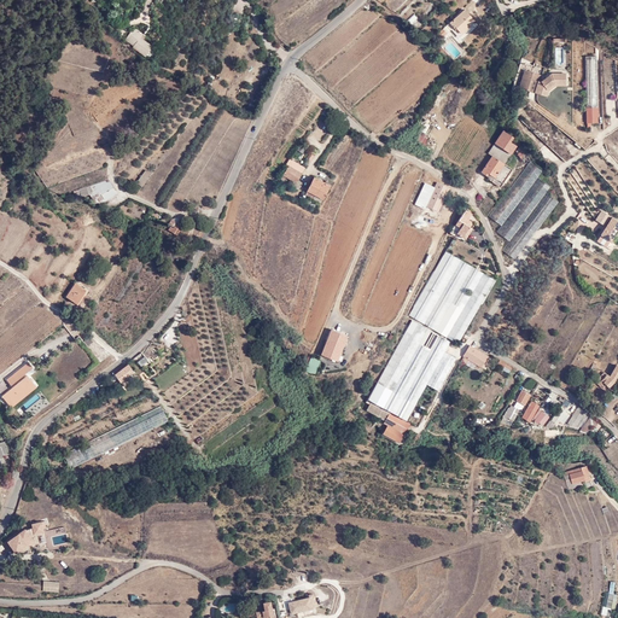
[(465,10),(450,23),(453,27),(452,28),(458,35),(470,24),(474,21),(465,10)]
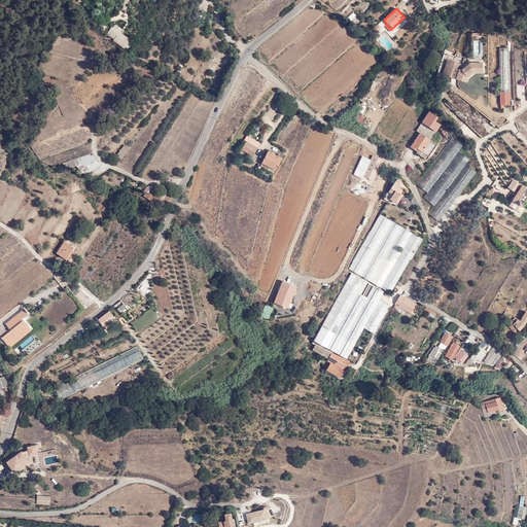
[(352,22),(357,16),(354,12),(348,19),(352,22)]
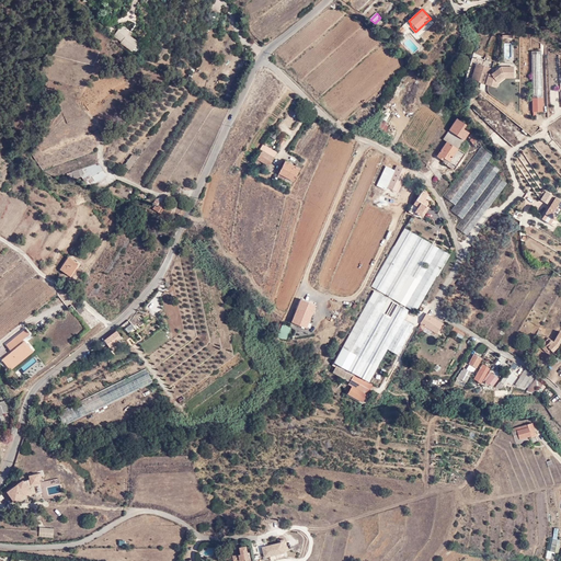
[(122,42),(125,45),(132,52),(133,50),(137,44),(127,35),(122,42)]
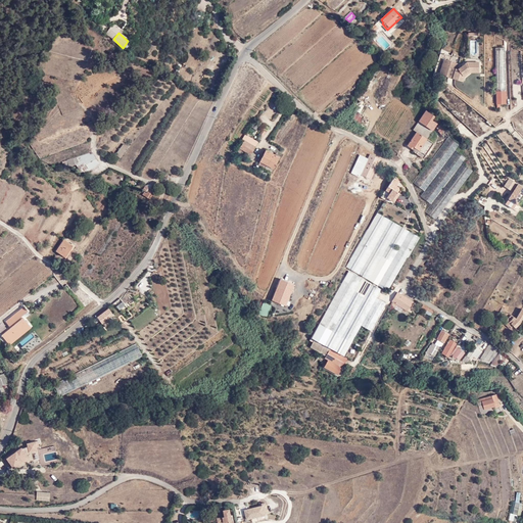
[(507,104),(505,47),(495,48),(496,104),(507,104)]
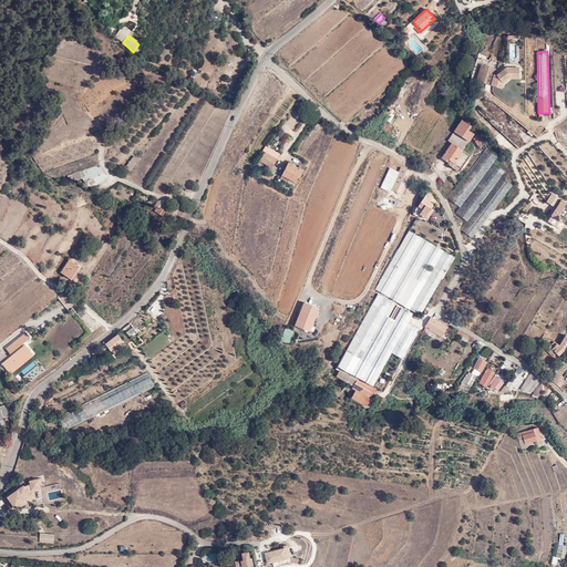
[(519,79),(518,66),(506,66),(495,74),(494,74),(496,69),(481,63),(475,81),(485,83),(502,89),(504,83),(509,79),(519,79)]
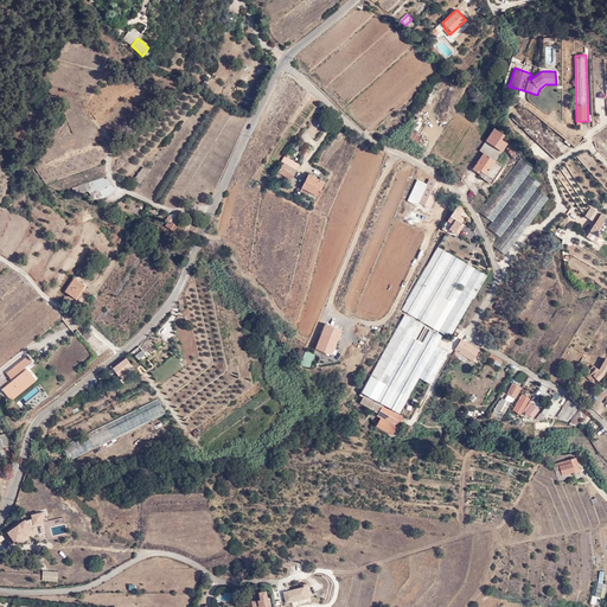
[(483,178),(486,180),(497,163),(494,160),(508,142),(502,139),(504,134),(494,128),(490,136),(479,151),(483,153),(472,168),(484,177),(483,178)]
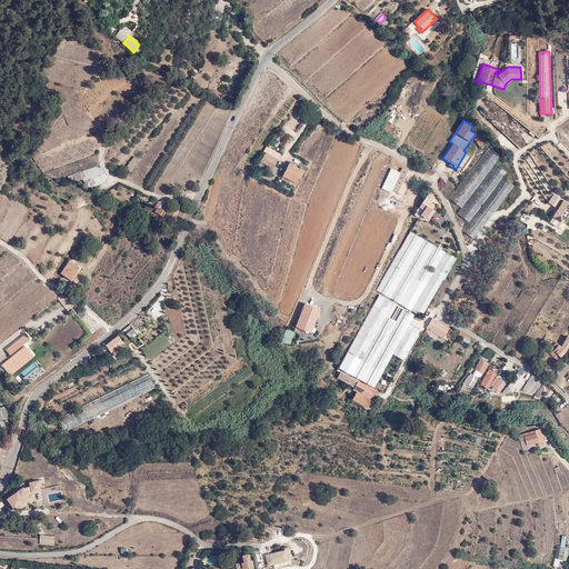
[(281,147),(285,149),(286,150),(290,143),(292,140),(287,136),(285,139),(287,140),(281,147)]
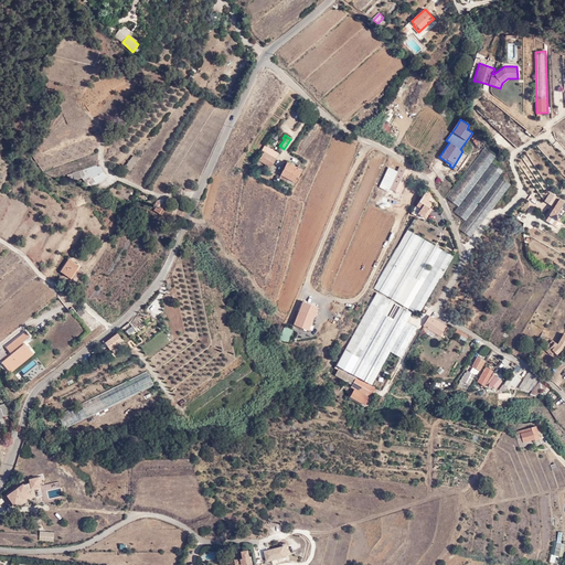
[(484,145),(476,136),(472,140),(480,148),(484,145)]
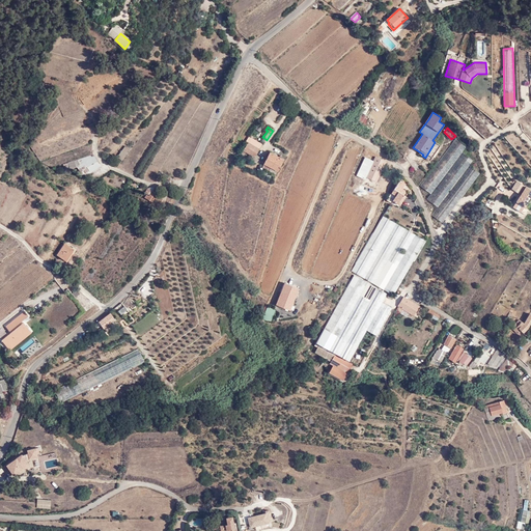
[(256,155),(262,144),(249,137),(247,141),(248,142),(243,152),(241,150),(235,158),(242,162),(246,155),(245,155),(246,152),(254,158),(252,161),(256,163),(259,159),(259,157),(256,155)]
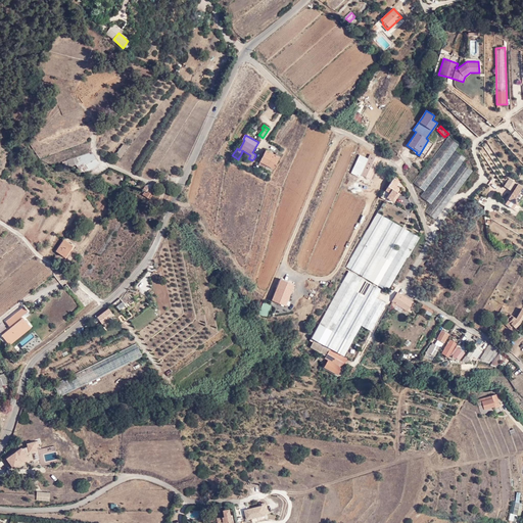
[(462,162),(466,157),(455,150),(459,145),(448,137),(414,183),(424,191),(421,195),(431,203),(425,211),(436,219),(472,171),(462,162)]
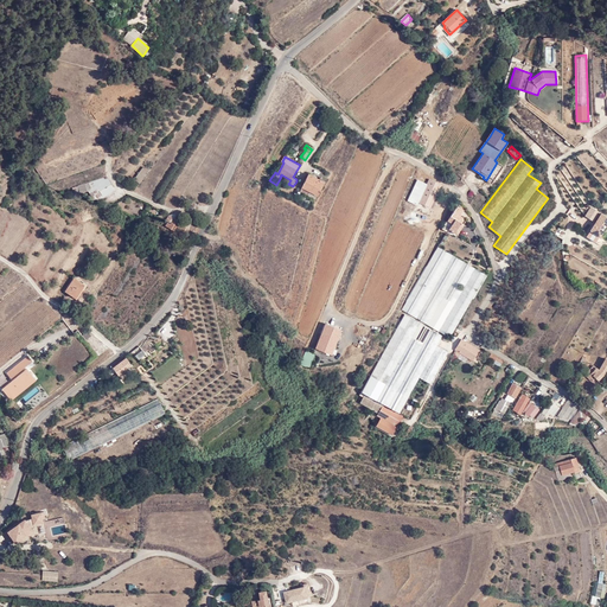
[(497,163),(486,180),(491,184),(503,166),(497,163)]
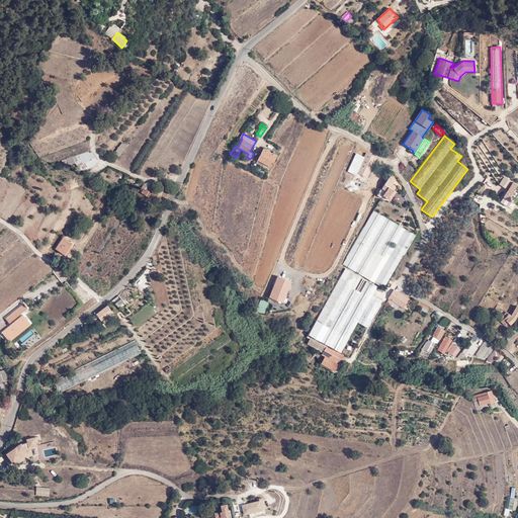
[(114,163),(126,147),(121,144),(110,159),(114,163)]
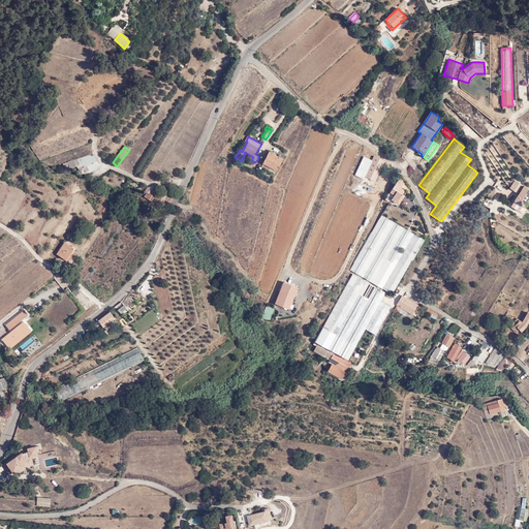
[(275,174),(282,158),(270,152),(263,163),(270,166),(268,169),(275,174)]
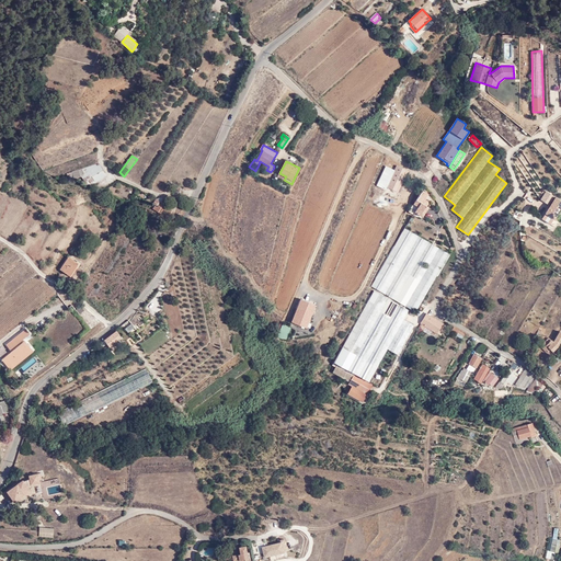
[(99,164),(82,170),(89,181),(93,179),(95,182),(106,175),(99,164)]
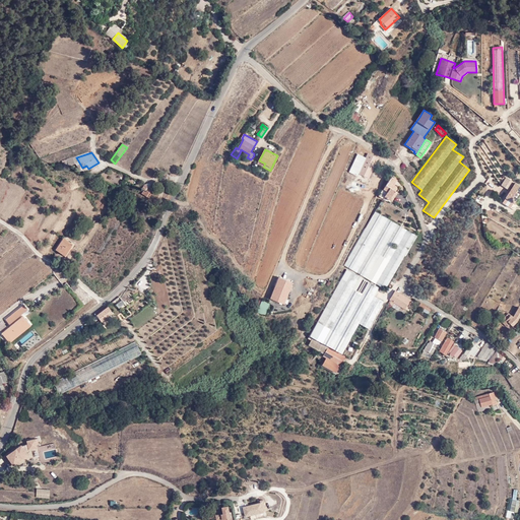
[(354,168),(365,154),(363,153),(362,155),(359,153),(349,172),(358,176),(360,171),(354,168)]
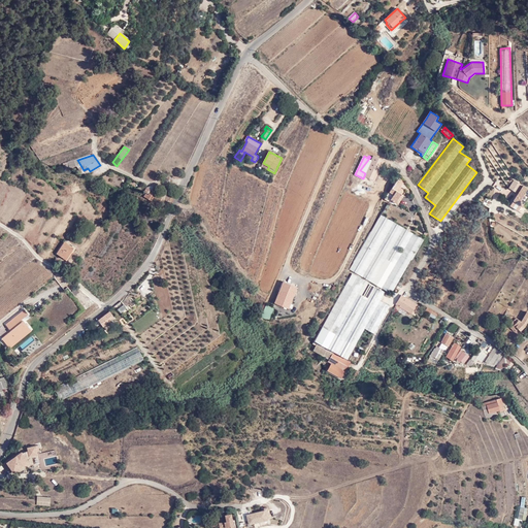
[(372,158),(365,173),(377,184),(378,183),(374,180),(384,161),(373,156),(372,158)]
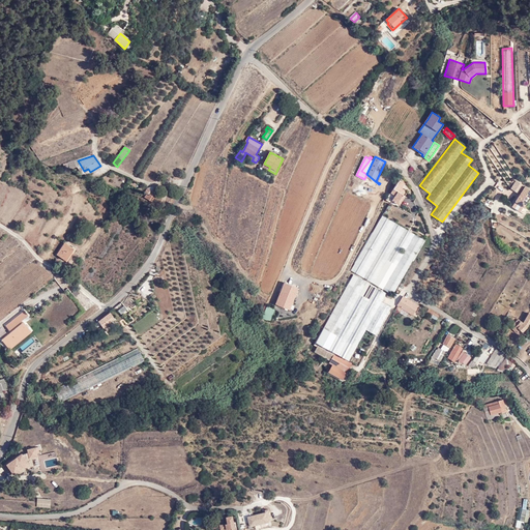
[(374,158),(372,157),(361,171),(366,174),(374,158)]
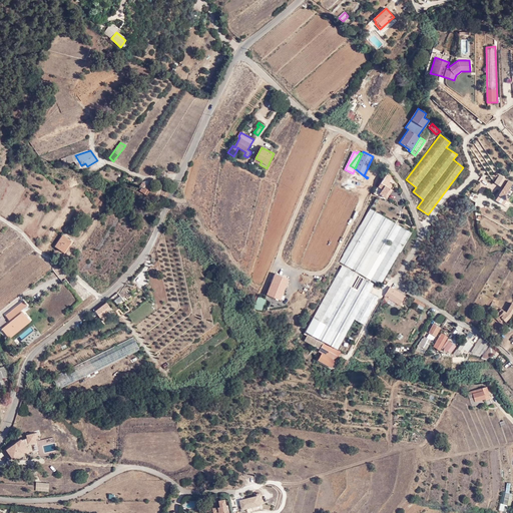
[(353,173),(351,176),(365,183),(367,178),(355,168),(353,173)]
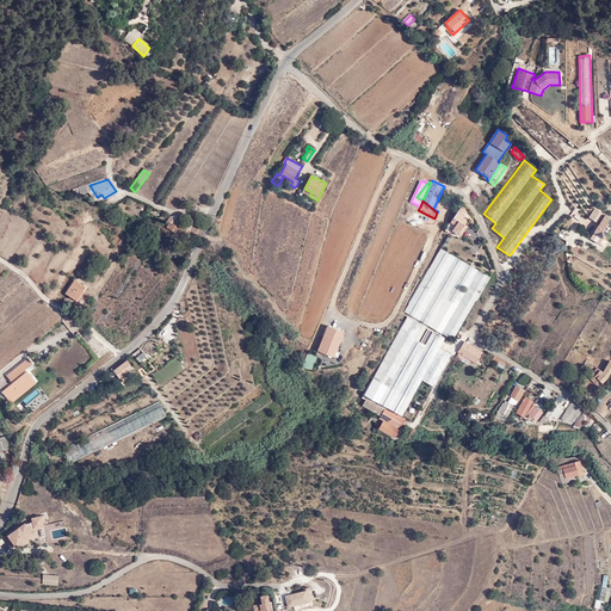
[(462,216),(466,210),(460,207),(451,222),(450,222),(445,230),(450,234),(452,232),(461,236),(467,226),(466,224),(468,220),(462,216)]
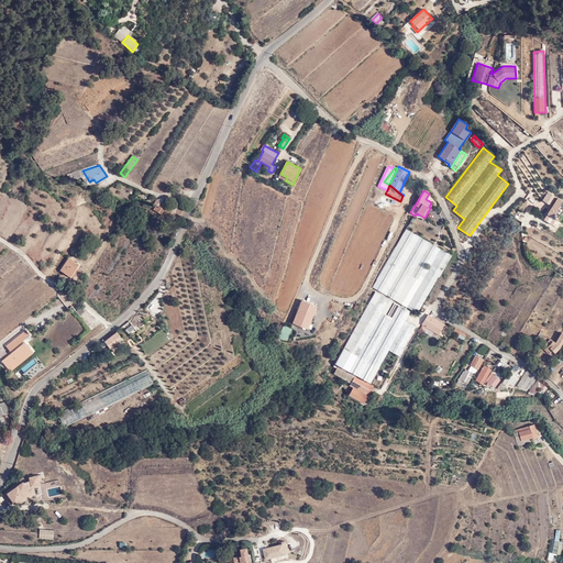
[(552,207),(558,198),(548,191),(542,201),(552,207)]
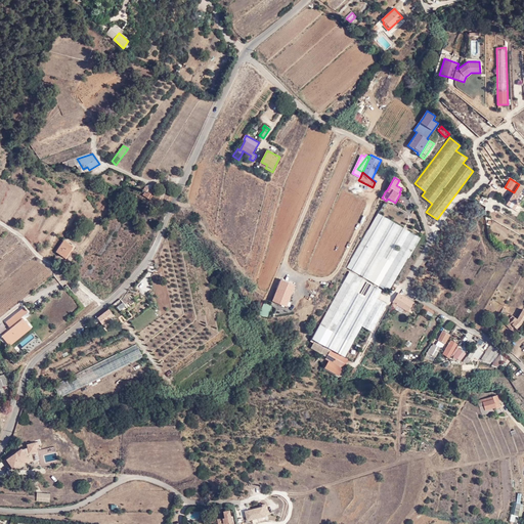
[(514,192),(510,199),(518,204),(523,194),(523,187),(519,184),(514,192)]
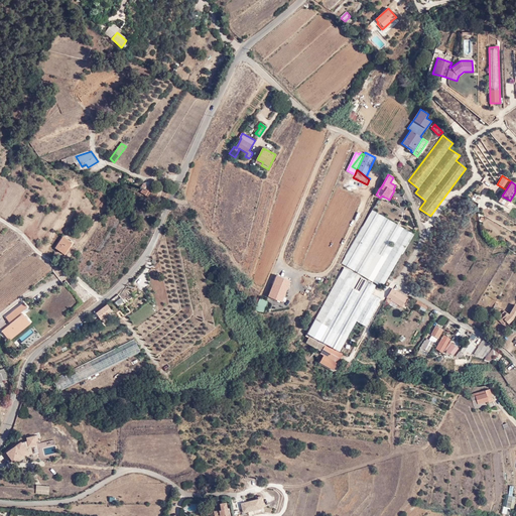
[(146,189),(143,187),(140,191),(148,197),(154,185),(150,182),(146,189)]
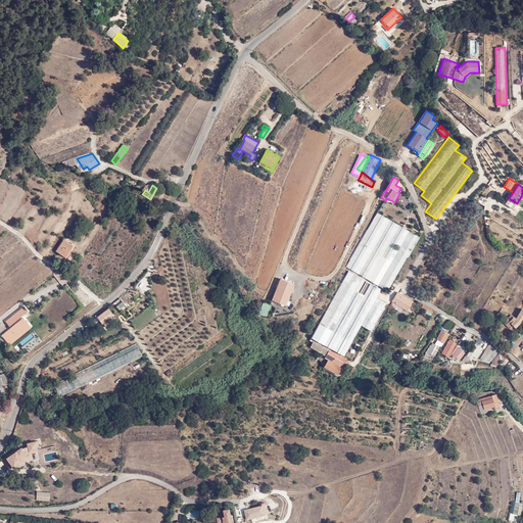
[(517,203),(509,198),(506,202),(514,207),(516,205),(517,203)]
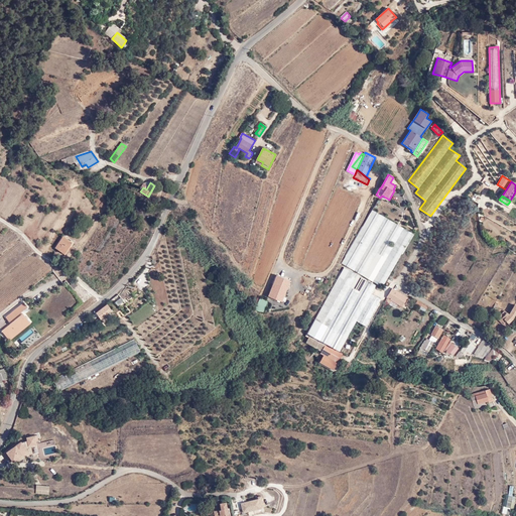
[(378,284),(382,286),(414,230),(405,225),(410,216),(379,199),(342,263),(378,284)]
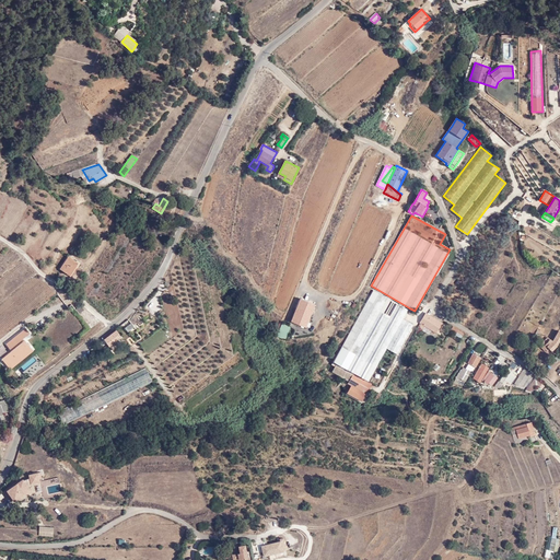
[(71,276),(79,264),(69,257),(61,269),(71,276)]
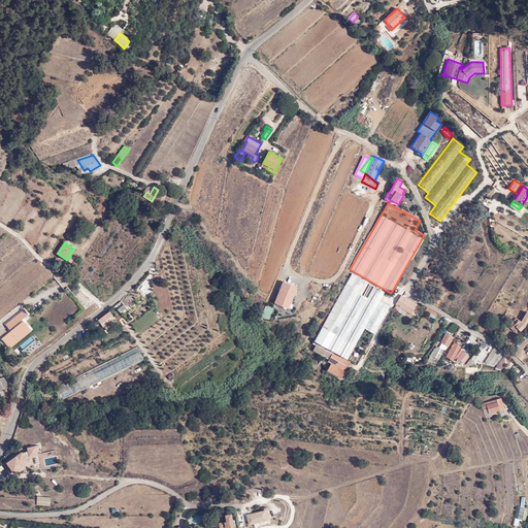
[(317,338),(358,362),(390,305),(381,300),(385,293),(352,274),(317,338)]
